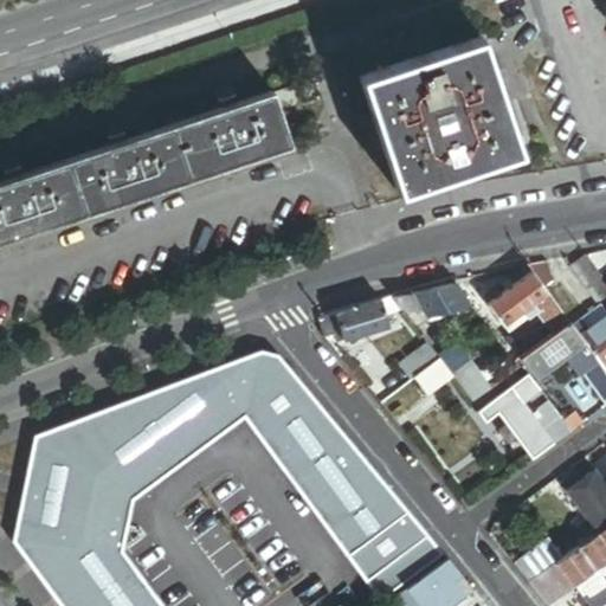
[(523,149),(485,34),(365,73),(403,189),(523,149)]
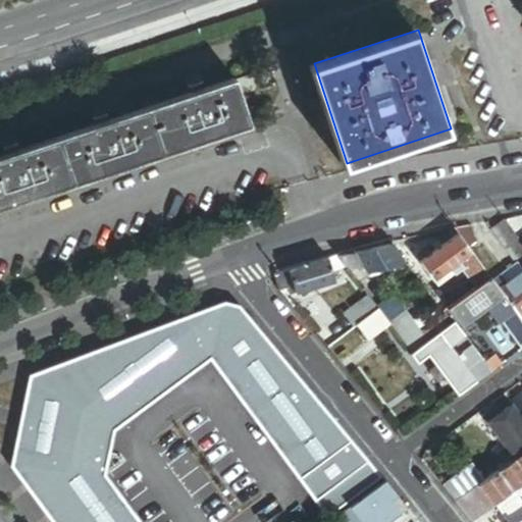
[(0,204),(253,120),(245,96),(264,90),(258,69),(238,75),(208,86),(206,80),(192,85),(194,91),(113,117),(111,111),(97,116),(99,122),(23,147),(21,141),(6,146),(9,152),(0,155),(0,204)]
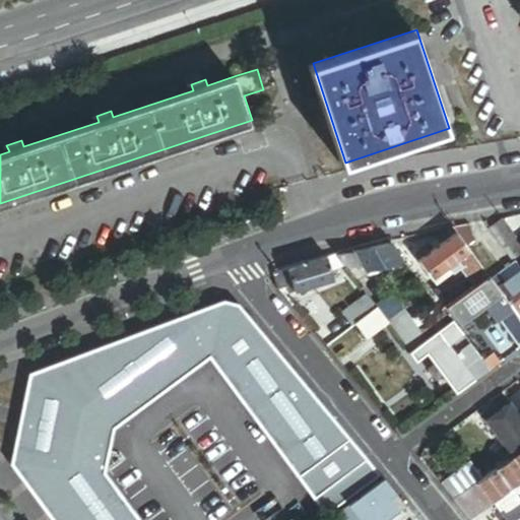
[(519,246),(519,244),(501,218),(485,230),(506,257),(519,246)]
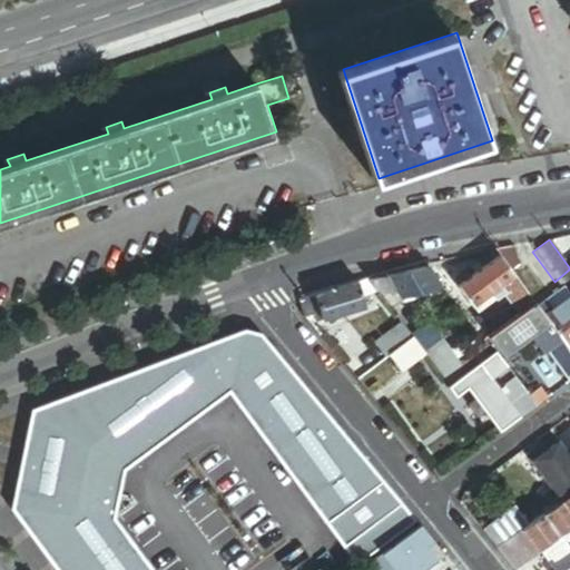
[(517,257),(509,247),(494,249),(499,255),(505,265),(517,257)]
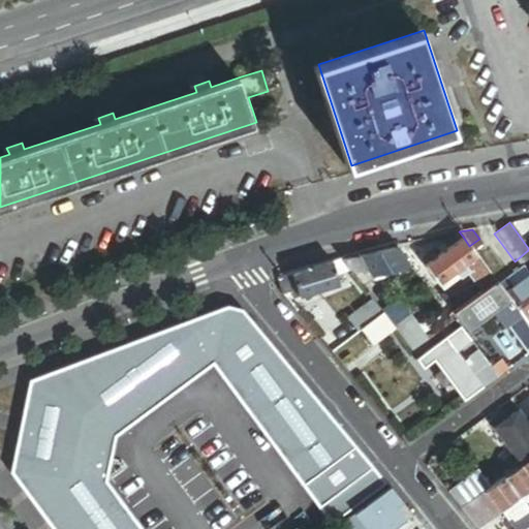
[(479,291),(495,280),(469,246),(463,237),(424,267),(438,285),(449,276),(454,281),(465,272),(479,291)]
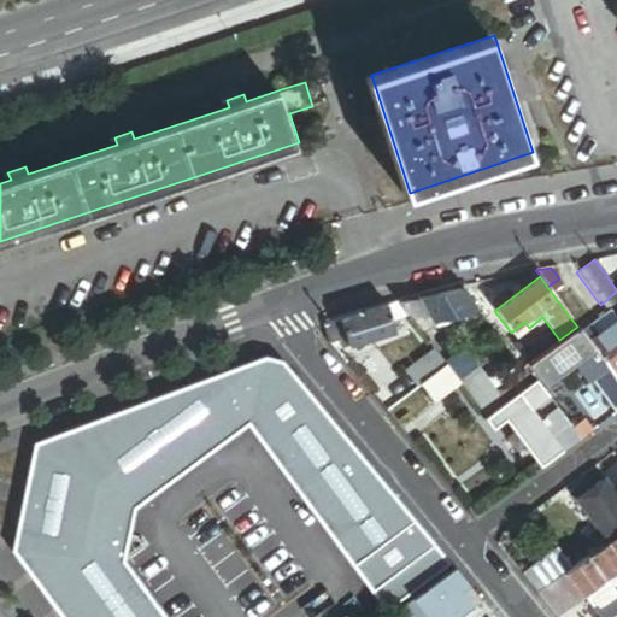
[(577,327),(581,331),(592,323),(559,278),(547,287),(577,327)]
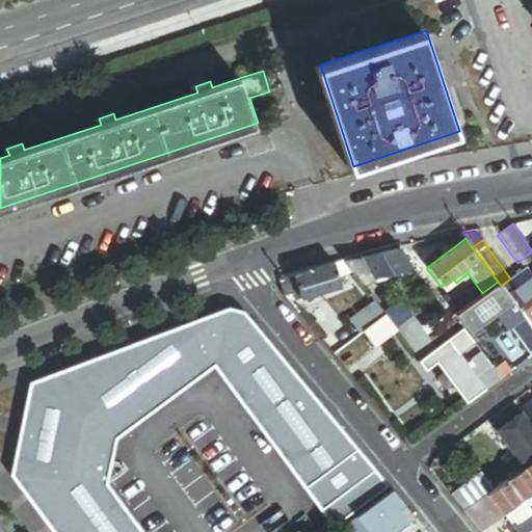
[(398,248),(342,261),(349,270),(351,273),(368,270),(368,277),(411,268),(398,248)]
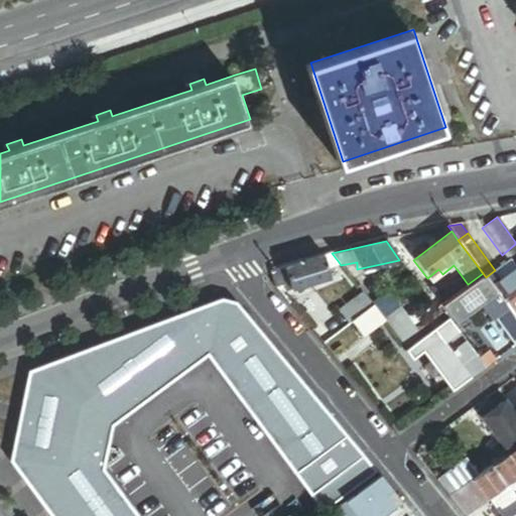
[(515,244),(502,255),(507,261),(511,259),(515,265),(515,244)]
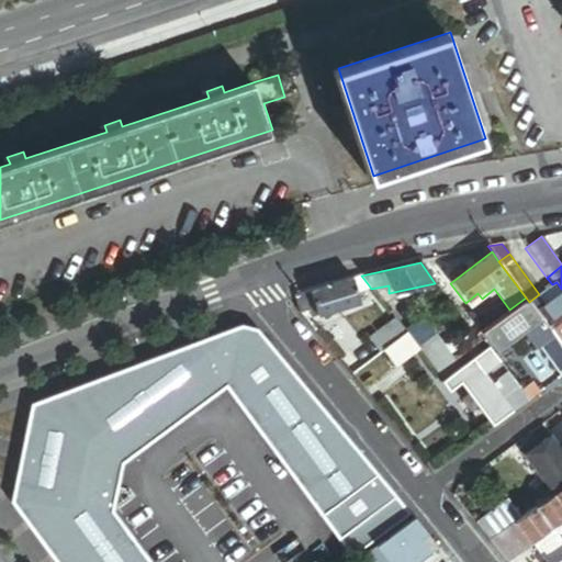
[(369,285),(361,276),(351,279),(356,292),(361,289),(369,285)]
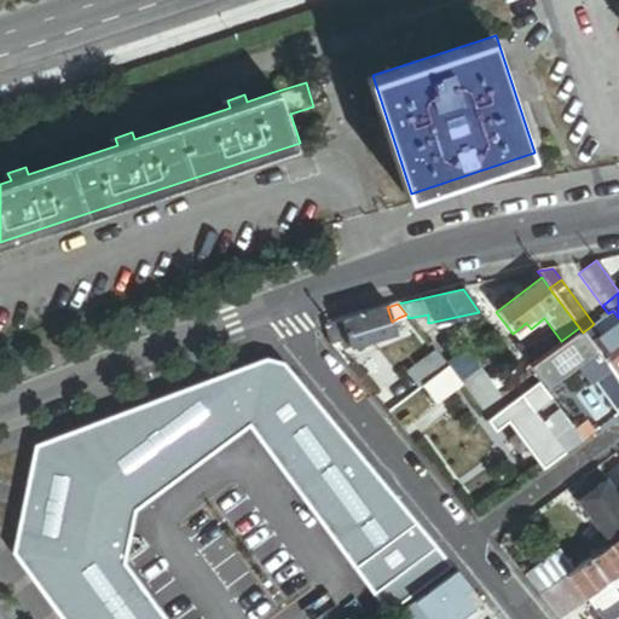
[(392,322),(387,307),(340,322),(346,339),(348,348),(394,333),(392,322)]
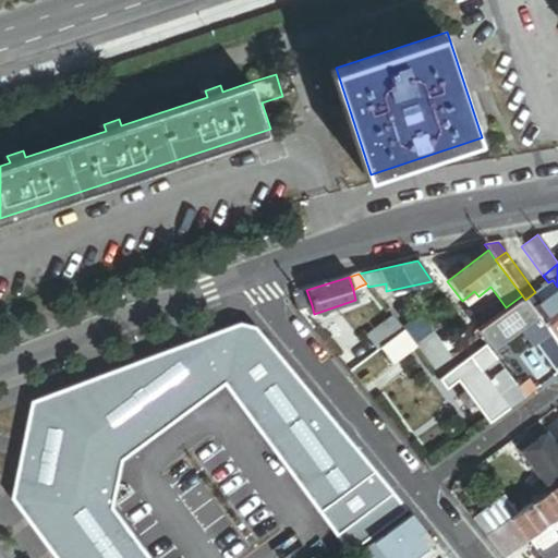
[(535,292),(525,300),(532,310),(557,290),(557,287),(553,280),(548,282),(535,292)]
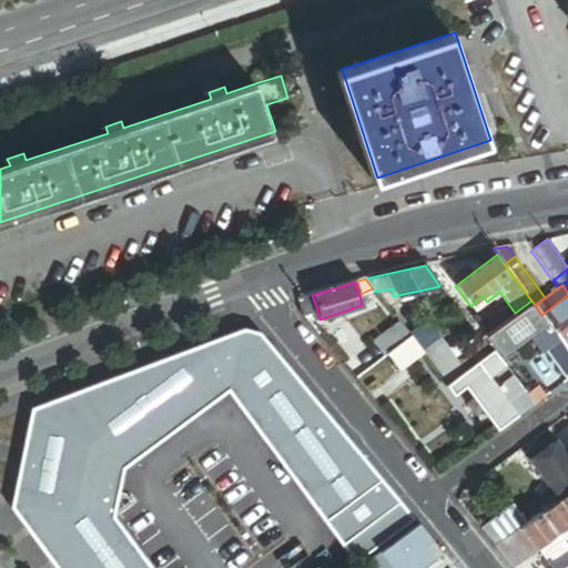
[(439,286),(393,296),(399,303),(423,296),(447,296),(439,286)]
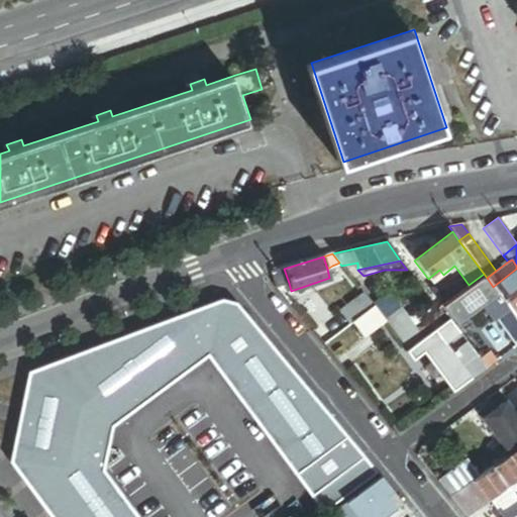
[(332,266),(327,269),(329,278),(336,276),(332,266)]
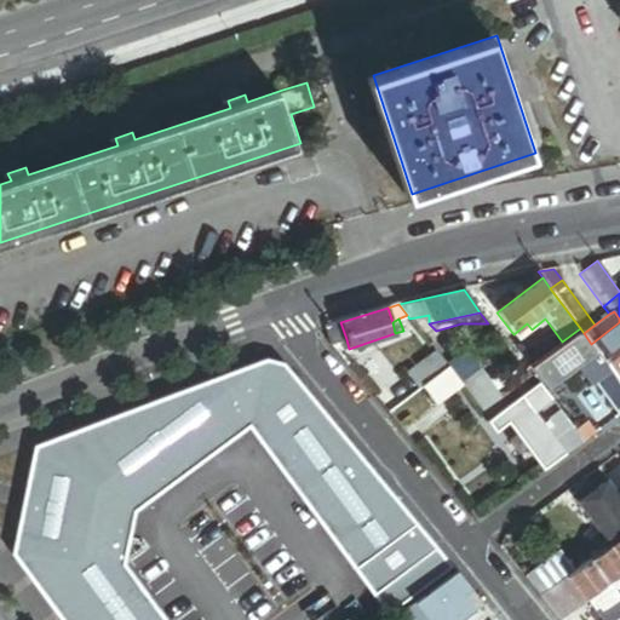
[(331,343),(332,344),(339,342),(346,339),(340,322),(326,327),(331,343)]
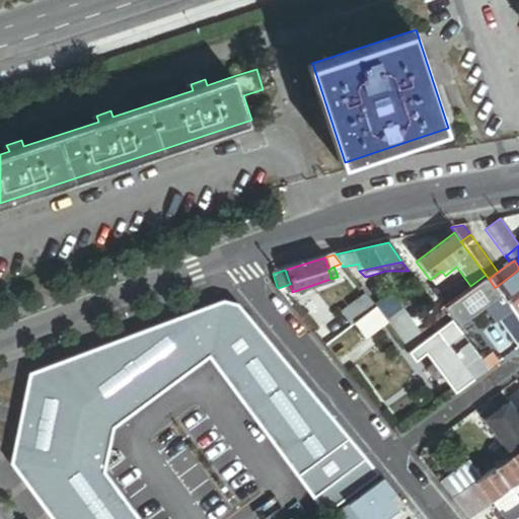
[(518,270),(495,288),(511,310),(517,317),(518,315),(518,270)]
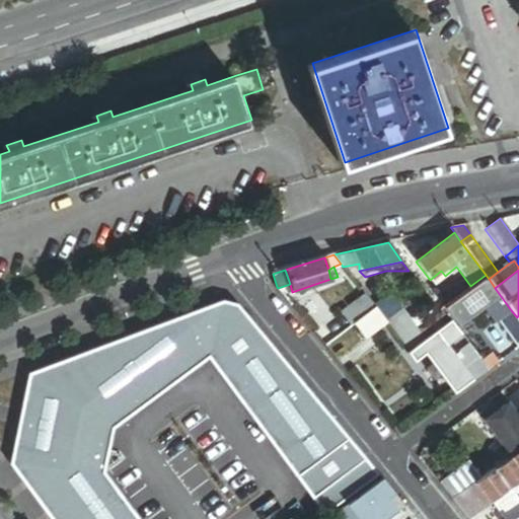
[(445,276),(441,271),(430,280),(432,283),(423,290),(438,309),(444,305),(457,295),(446,279),(439,284),(437,282),(445,276)]
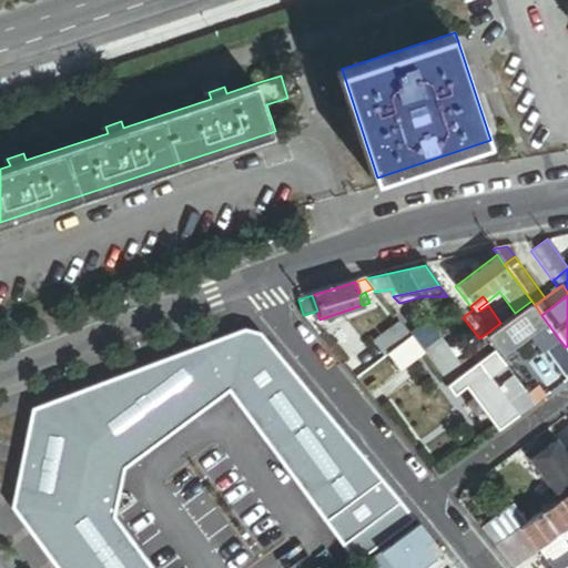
[(535,305),(531,301),(515,313),(500,323),(486,334),(501,354),(527,335),(540,354),(545,351),(559,340),(541,315),(535,305)]
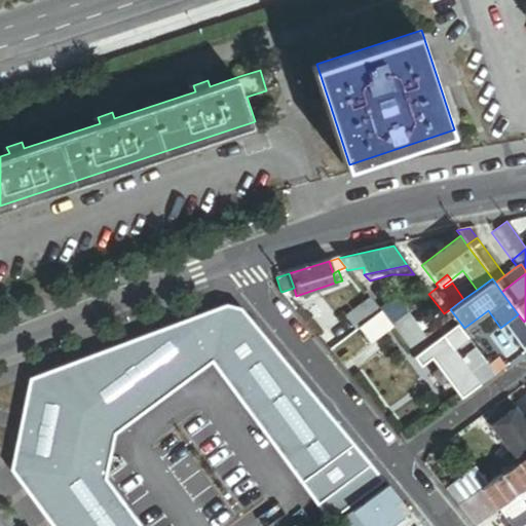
[(345,315),(355,329),(357,328),(377,311),(367,298),(345,315)]
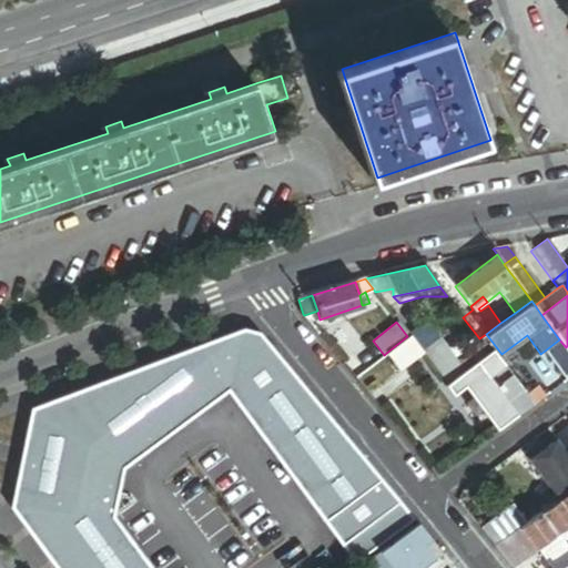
[(59,567),(154,567),(115,516),(123,468),(227,383),(362,547),(406,510),(259,331),(245,328),(30,409),(17,510),(59,567)]
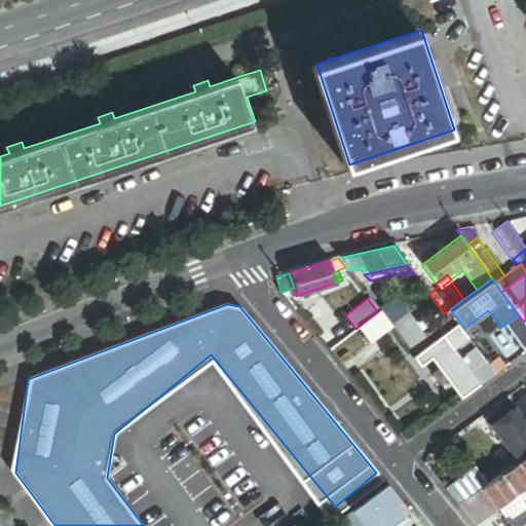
[(369,342),(389,326),(378,310),(377,311),(357,328),(369,342)]
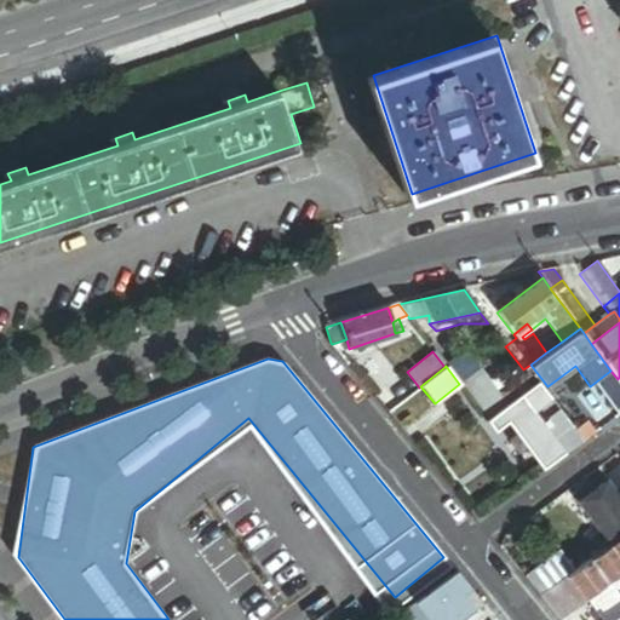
[(619,407),(619,385),(610,371),(595,383),(616,411),(619,407)]
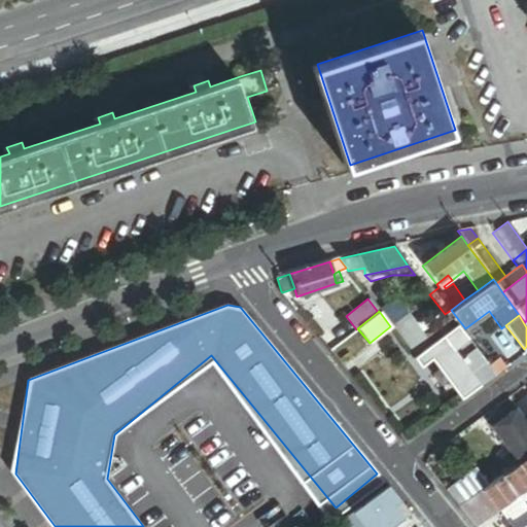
[(411,322),(395,332),(414,356),(442,336),(455,326),(447,316),(421,336),(411,322)]
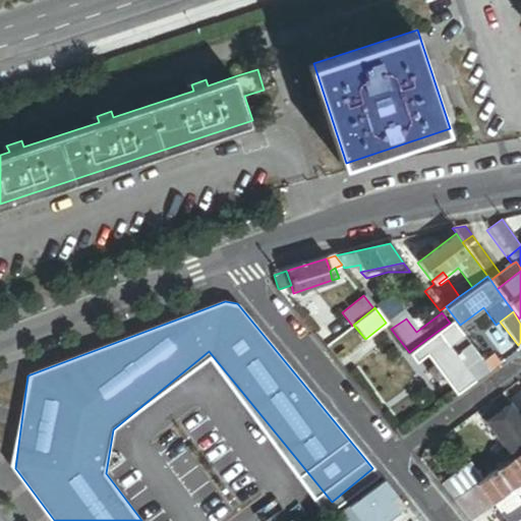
[(451,322),(450,323),(437,332),(446,345),(461,334),(451,322)]
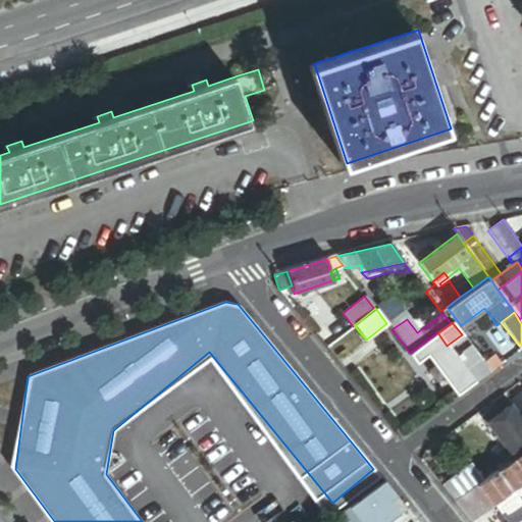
[(447,346),(437,332),(410,353),(417,362),(425,356),(433,366),(440,375),(458,395),(475,382),(456,357),(447,346)]
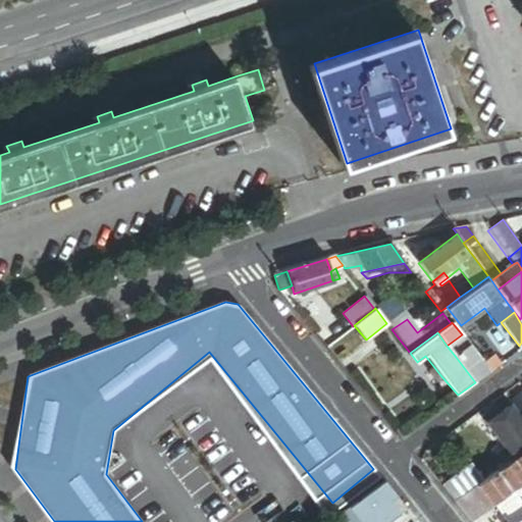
[(476,354),(470,347),(466,350),(472,357),(476,354)]
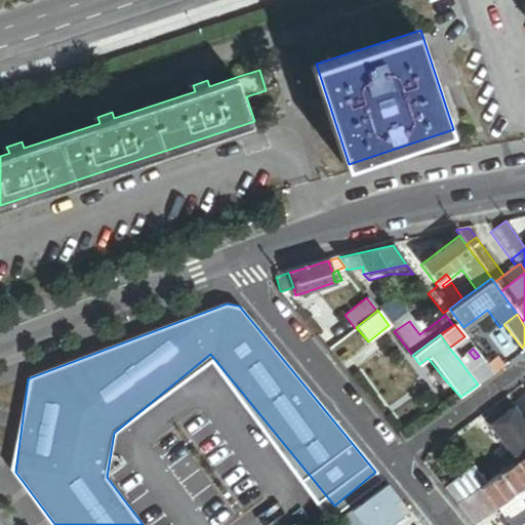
[(478,385),(493,373),(486,363),(482,359),(482,360),(479,356),(475,359),(469,352),(458,359),(478,385)]
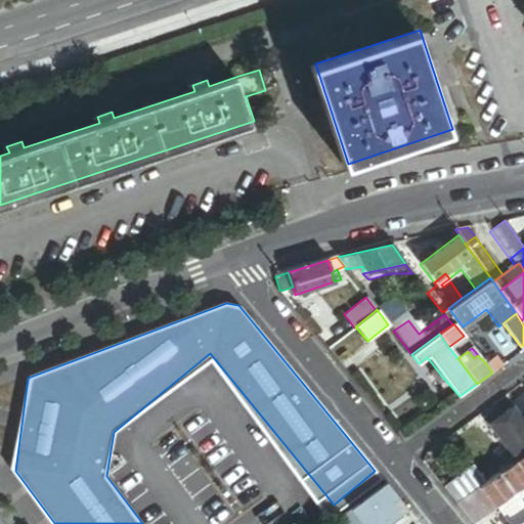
[(492,373),(501,365),(494,355),(485,362),(492,373)]
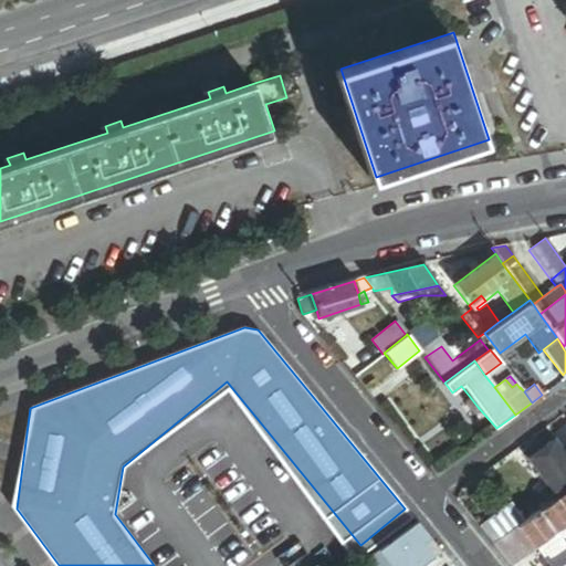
[(472,411),(478,407),(470,397),(464,401),(472,411)]
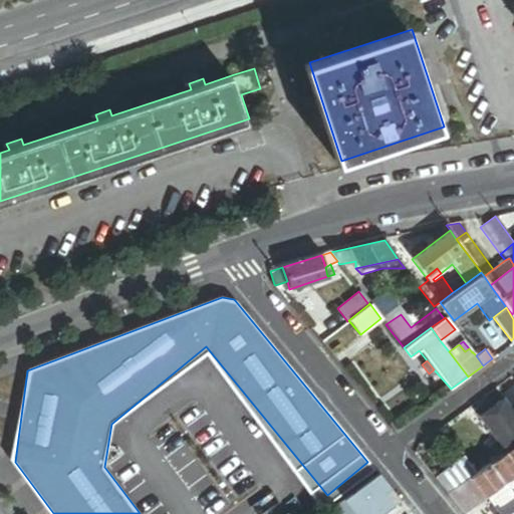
[(513,387),(502,396),(513,412),(513,387)]
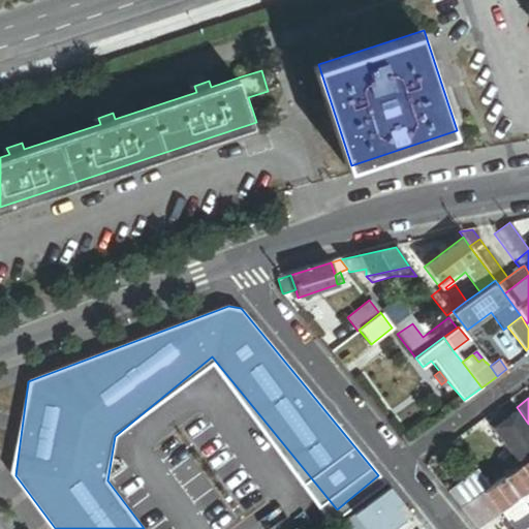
[(506,443),(528,426),(528,424),(517,407),(494,426),(506,443)]
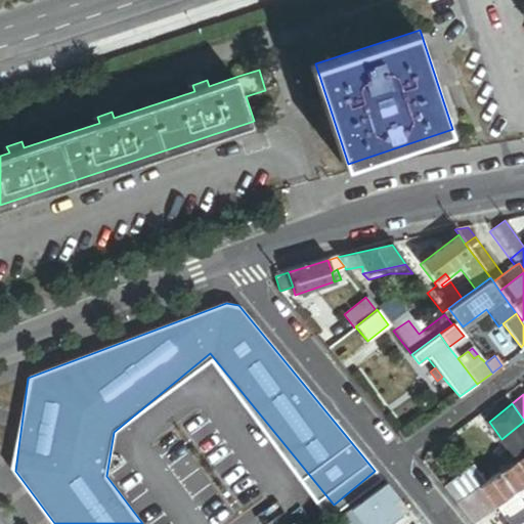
[(515,456),(523,449),(523,422),(501,439),(515,456)]
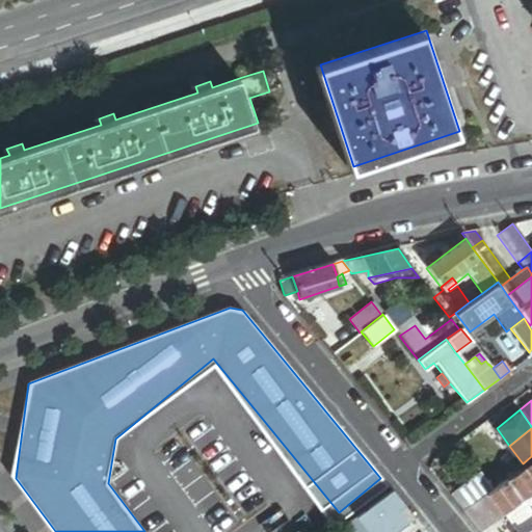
[(531,456),(523,463),(525,467),(531,476),(531,456)]
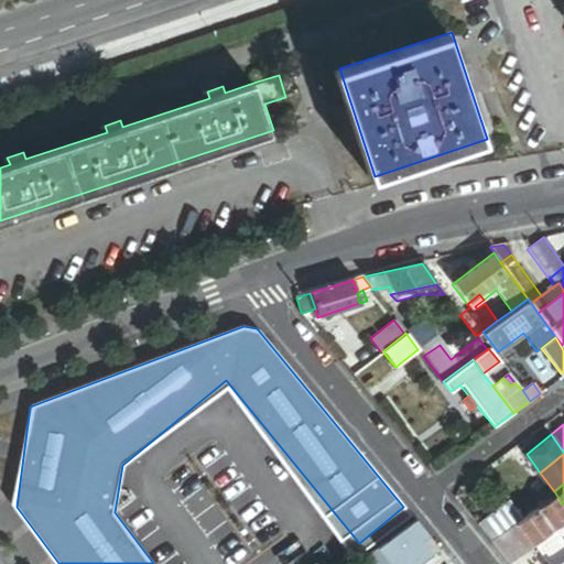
[(563,518),(563,505),(556,495),(538,508),(552,528),(563,518)]
